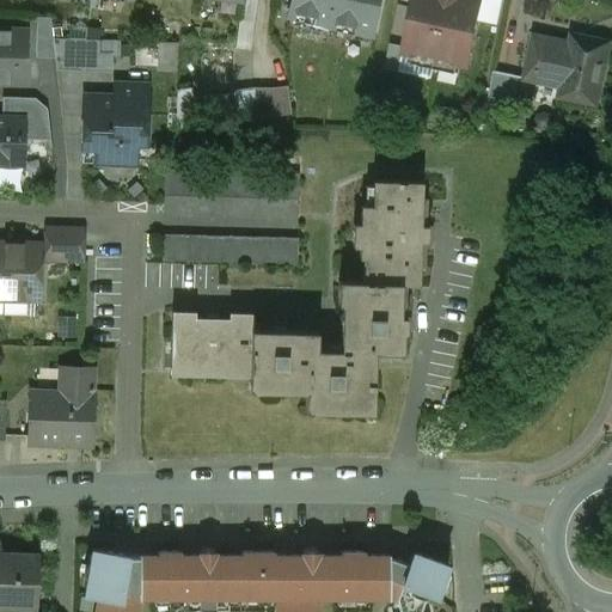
[(256,0),(240,0),(239,19),(254,22),(256,0)]
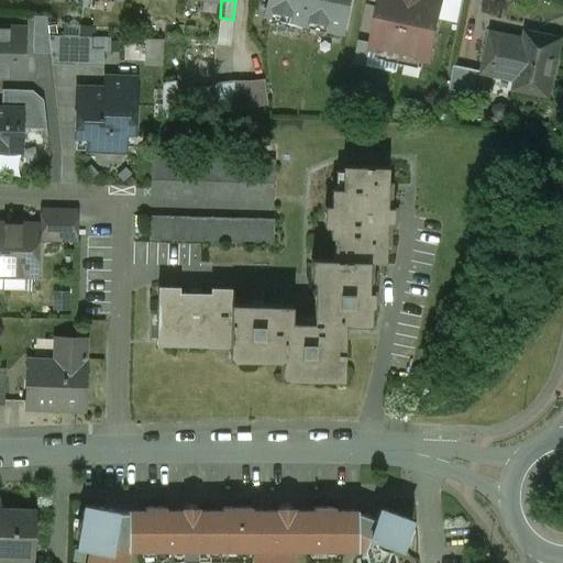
[(267,0),(265,14),(345,31),(352,0),(267,0)]
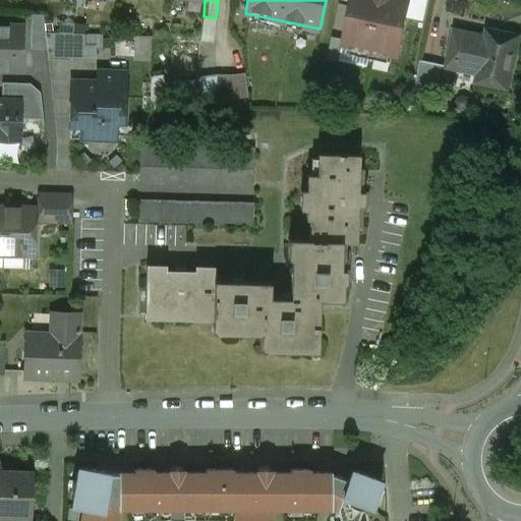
[(352,0),(344,44),(398,55),(409,0),(352,0)]
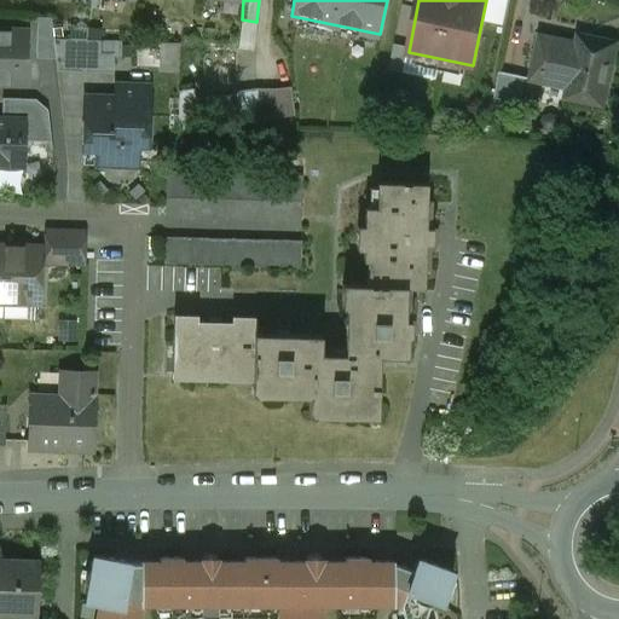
[(256,22),(242,21),(238,48),(253,51),(256,22)]
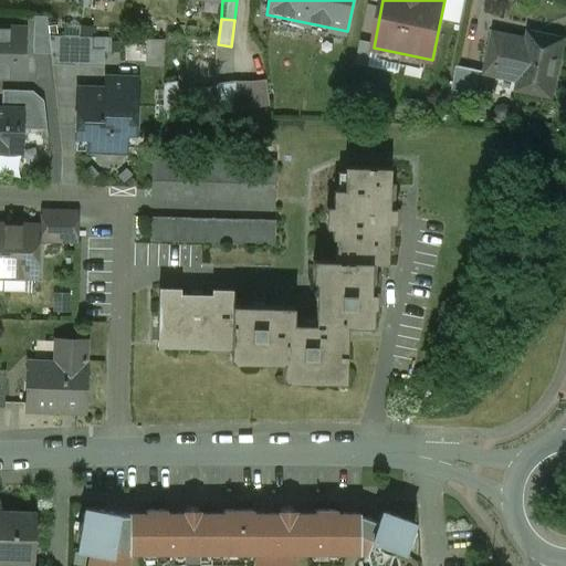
[(23,29),(0,28),(0,52),(22,53),(23,29)]
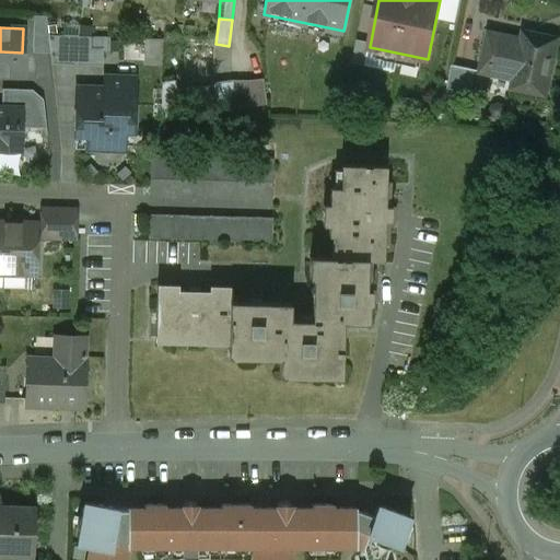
[(522,41),(489,33),(480,71),(547,85),(558,39),(538,35),(537,41),(522,37),(522,41)]
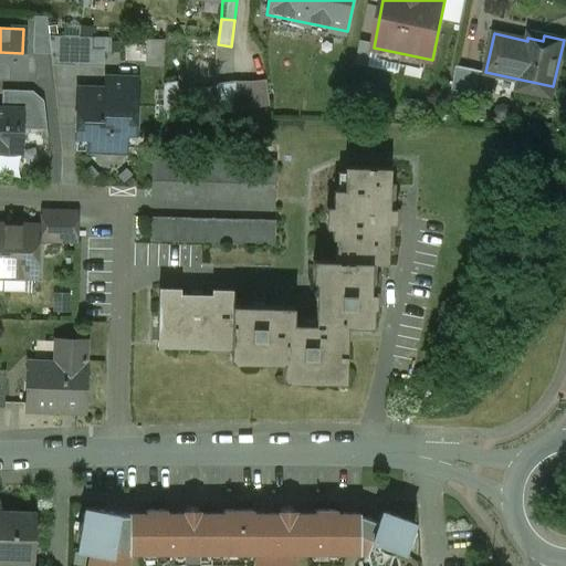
[(91,38),(49,35),(52,62),(103,64),(103,51),(91,50),(91,38)]
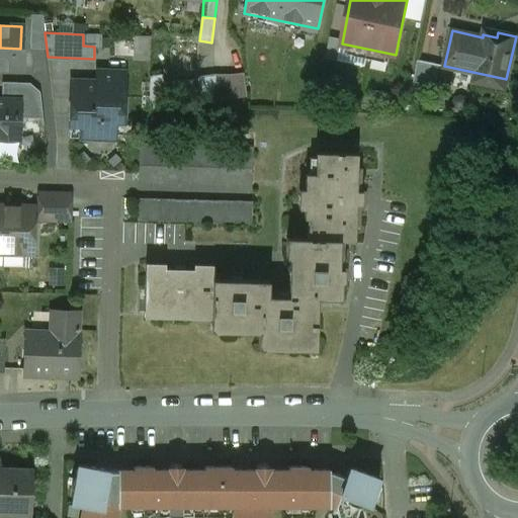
[(20,49),(0,48),(0,70),(20,71),(20,49)]
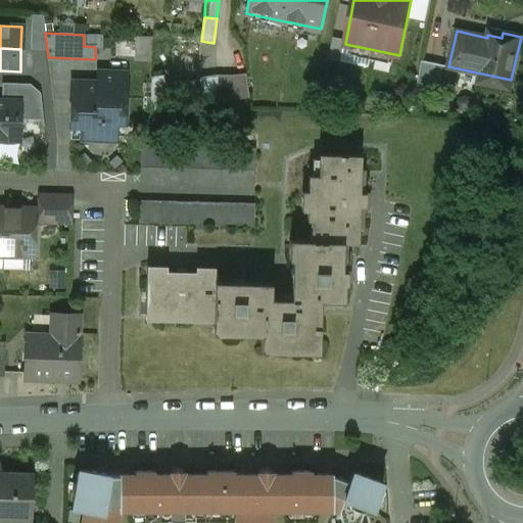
[(435,63),(423,61),(418,83),(430,86),(435,63)]
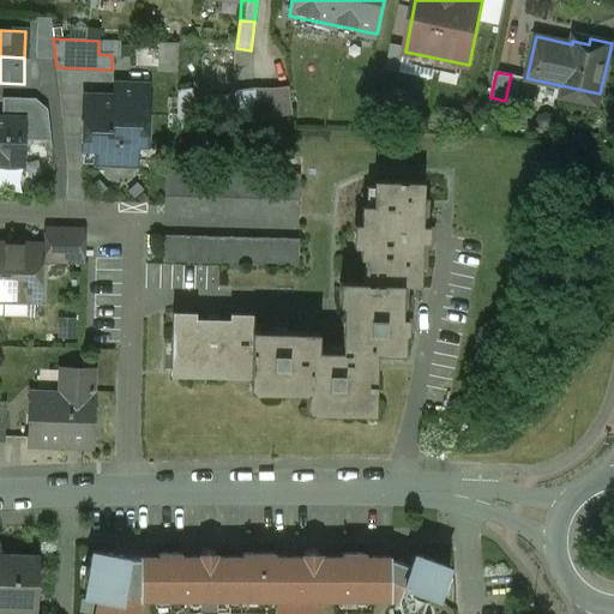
[(114,97),(84,96),(82,163),(134,166),(136,145),(145,145),(148,85),(114,84),(114,97)]
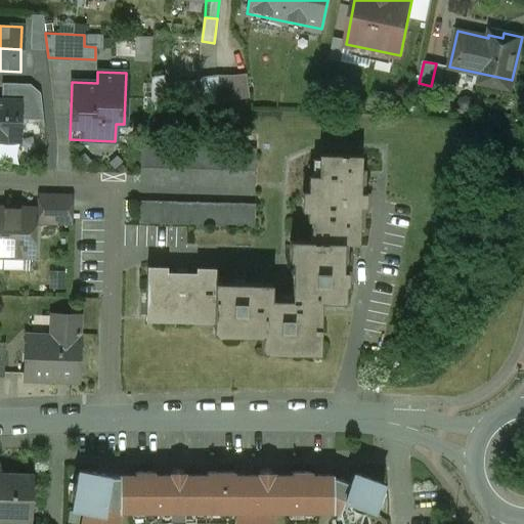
[(246,74),(233,76),(217,76),(214,102),(249,97),(246,74)]
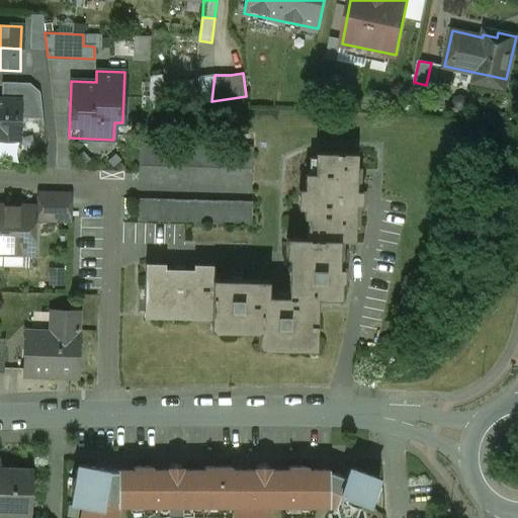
[(162,75),(150,76),(149,108),(165,106),(162,83),(163,83),(162,75)]
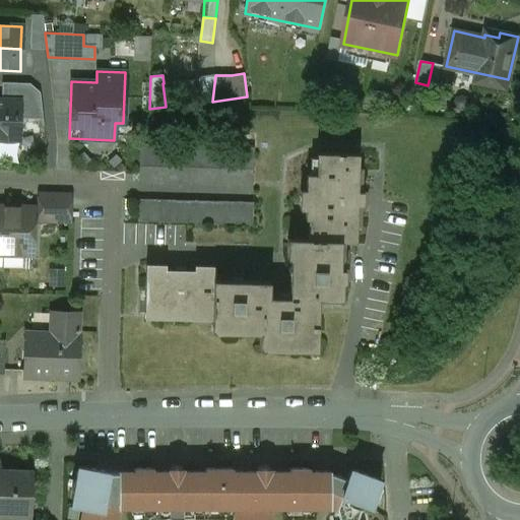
[(164,83),(163,83),(166,107),(212,102),(215,75),(198,77),(198,79),(164,83)]
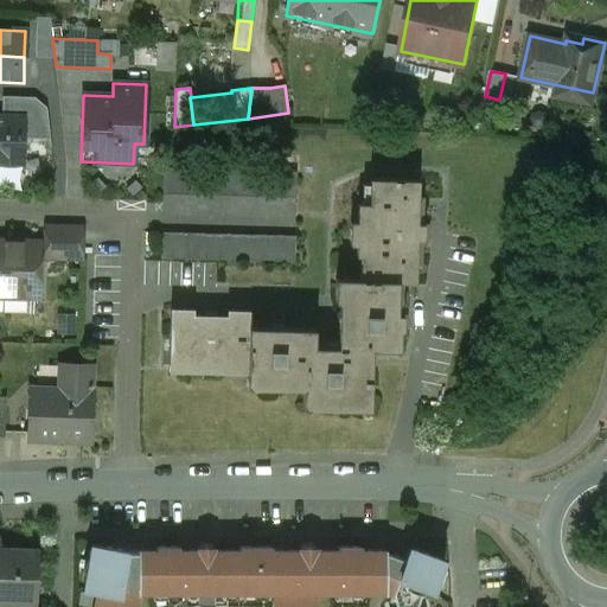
[(46,108),(34,97),(1,96),(1,114),(25,115),(25,138),(49,139),(50,147),(46,108)]
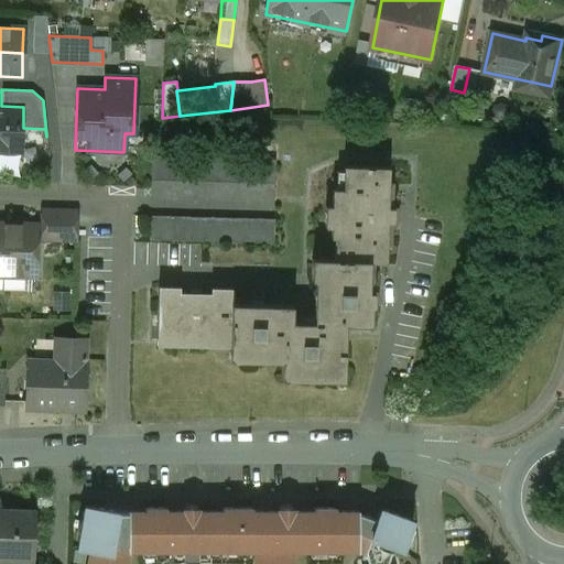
[(1,106),(0,106),(0,153),(7,153),(7,149),(22,149),(23,128),(23,107),(1,106)]
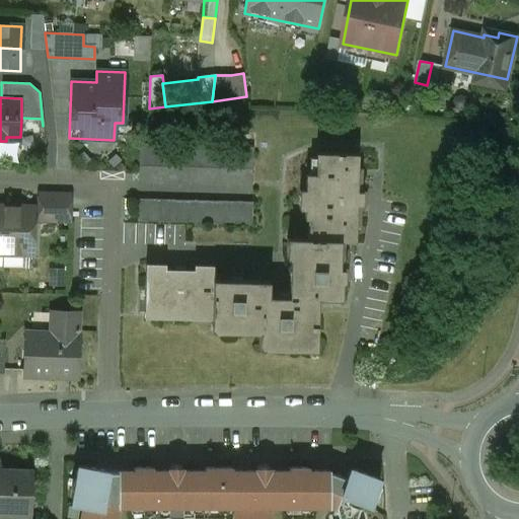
[(252,148),(140,143),(139,165),(251,170),(252,148)]
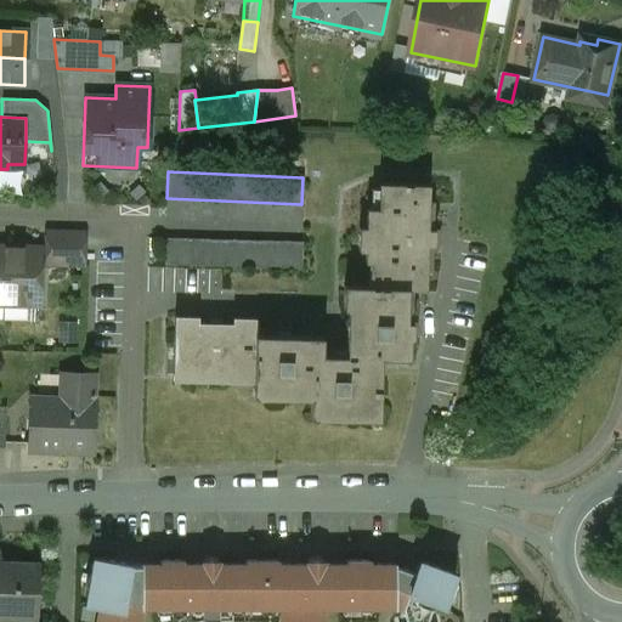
[(345,357),(321,356),(321,338),(260,335),(260,318),(236,317),(236,324),(198,323),(198,317),(174,316),(173,374),(191,374),(191,382),(258,384),(258,389),(272,389),(272,399),(310,401),(310,420),(365,420),(365,413),(378,413),(379,360),(407,360),(408,340),(411,338),(411,322),(410,322),(410,289),(424,289),(424,273),(429,273),(430,247),(433,247),(434,230),(431,230),(431,203),(427,203),(428,186),(378,185),(377,210),(366,210),(363,263),(368,263),(368,287),(344,287),(343,310),(346,310),(345,357)]
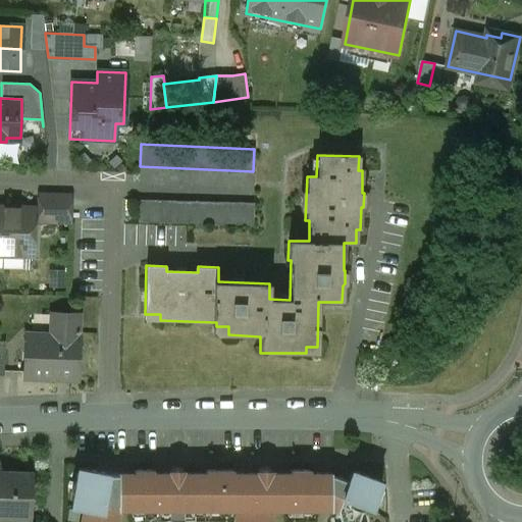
[(70,197),(40,196),(39,210),(51,211),(51,222),(69,222),(70,197)]
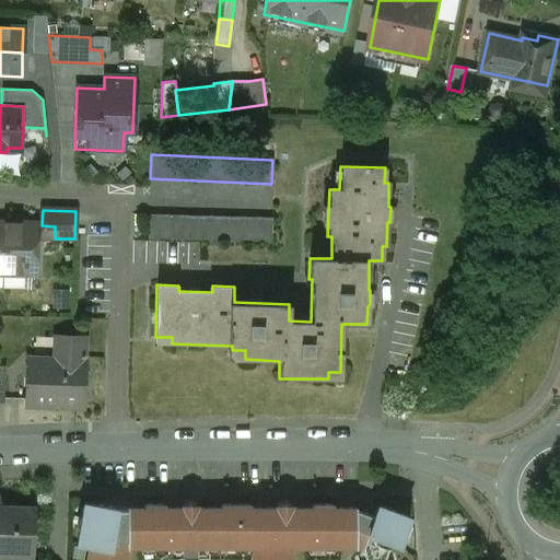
[(271,219),(149,213),(149,237),(271,243),(271,219)]
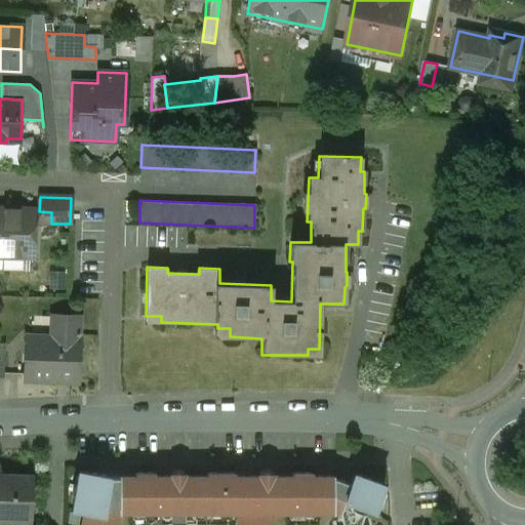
[(33,210),(3,209),(2,255),(3,256),(32,256),(33,210)]
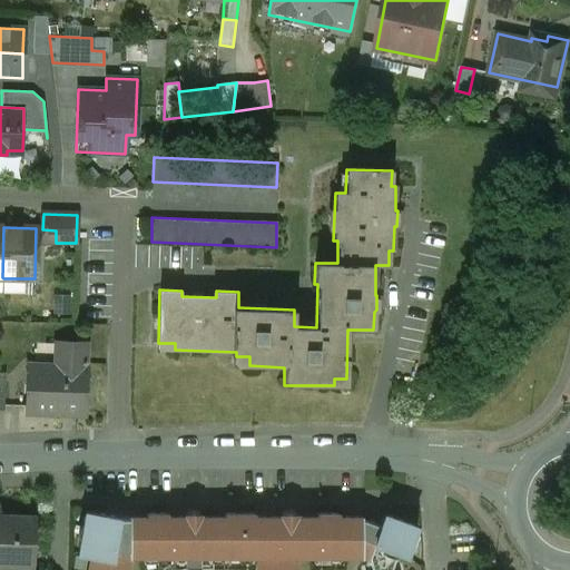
[(59,344),(58,369),(29,367),(28,411),(84,413),(85,370),(82,370),(84,345),(59,344)]
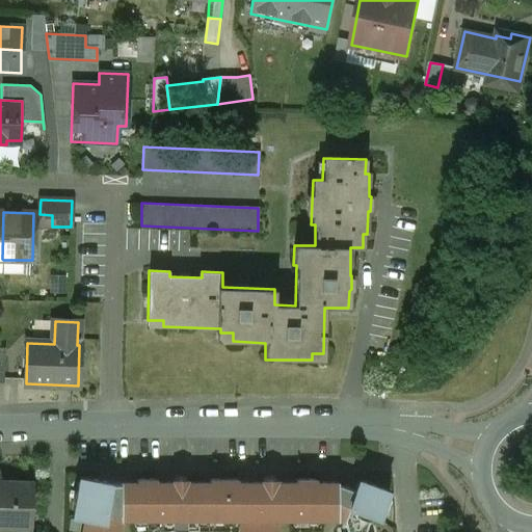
[(275,483),(275,480),(262,480),(262,483),(238,483),(238,480),(209,480),(209,483),(186,483),(186,480),(173,480),(173,483),(157,483),(157,480),(136,480),(136,483),(120,483),(120,484),(110,484),(111,483),(79,477),(77,490),(81,491),(78,504),(75,503),(72,516),(84,519),(81,531),(118,531),(122,520),(161,520),(161,530),(197,530),(197,520),(239,520),(239,531),(275,531),(275,520),(338,520),(343,522),(341,528),(345,527),(346,531),(365,531),(366,531),(371,516),(378,520),(389,491),(357,480),(353,490),(338,485),(338,483),(316,483),(316,480),(295,480),(295,483),(275,483)]
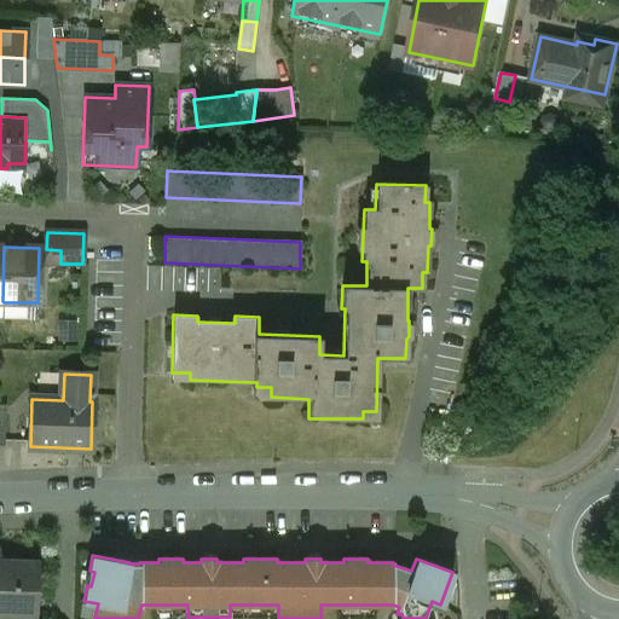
[(36,565),(1,563),(1,561),(0,560),(0,612),(35,613),(36,565)]
